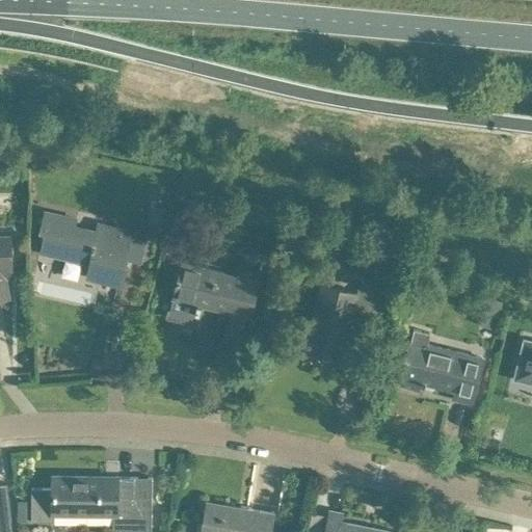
[(75,218),(45,212),(41,233),(45,234),(41,254),(65,259),(64,260),(67,261),(68,257),(92,262),(89,274),(121,282),(127,255),(141,258),(147,235),(99,224),(97,234),(73,229),(75,218)]
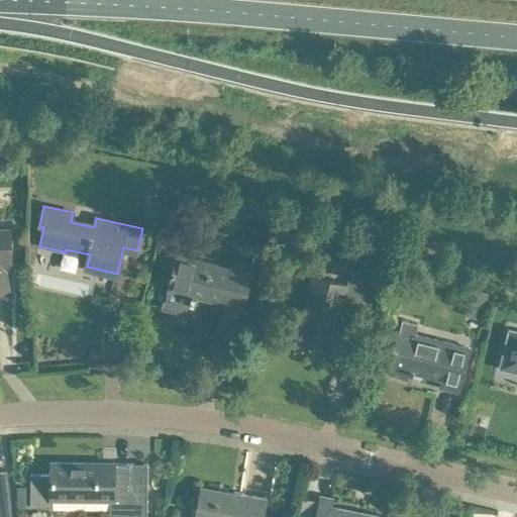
[(229,244),(243,259),(260,243),(244,228),(229,244)]
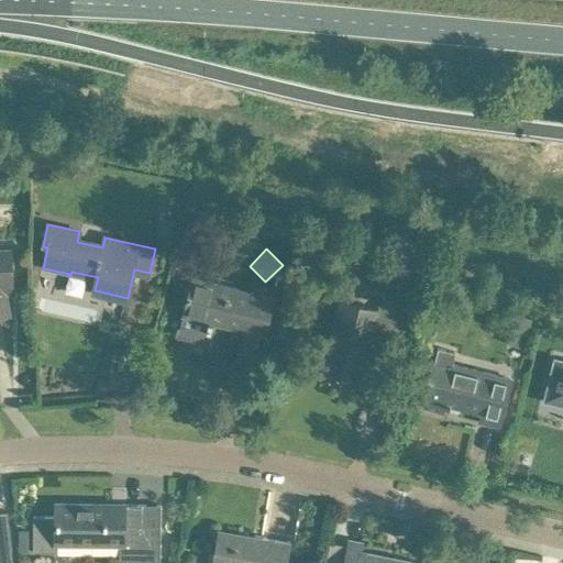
[(12,250),(0,250),(0,316),(10,315),(3,272),(11,272),(11,274),(13,274),(12,250)]
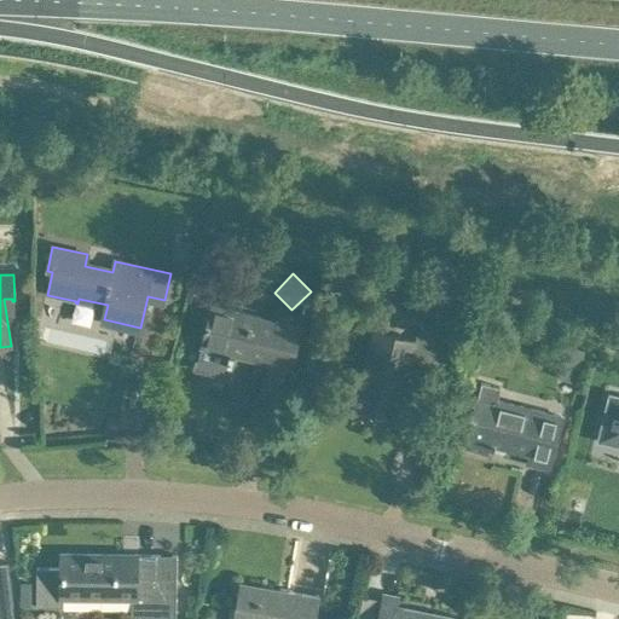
[(212,305),(196,366),(226,375),(232,354),(290,370),(301,328),(212,305)]
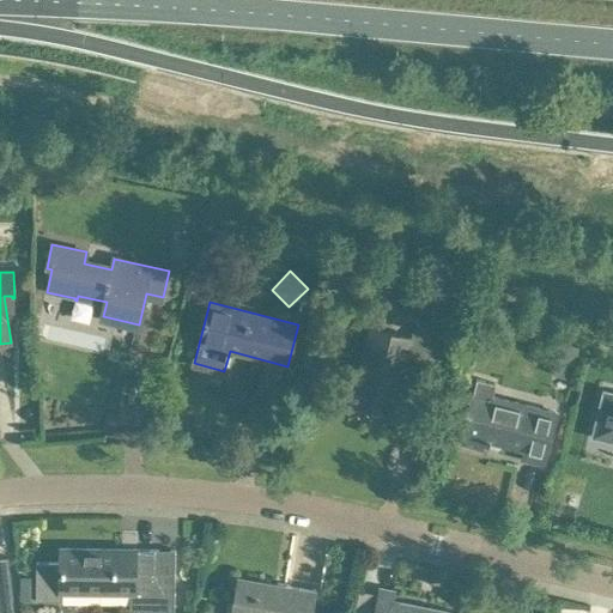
[(371,326),(351,407),(353,407),(354,401),(393,411),(392,417),(394,417),(407,363),(435,370),(436,368),(449,371),(455,347),(442,344),(444,333),(414,325),(412,335),(371,326)]
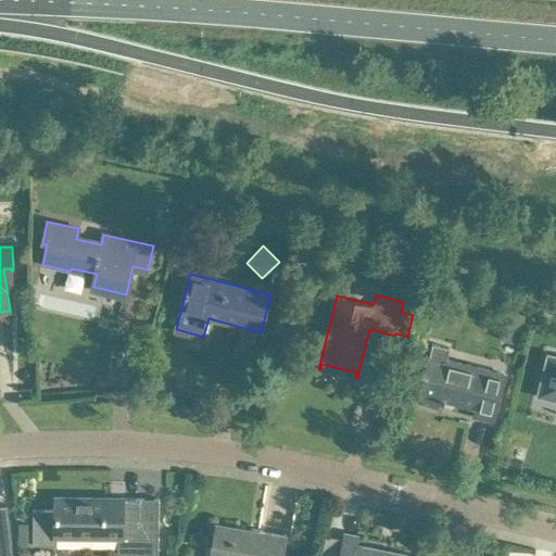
[(509,312),(505,327),(520,331),(525,315),(509,312)]
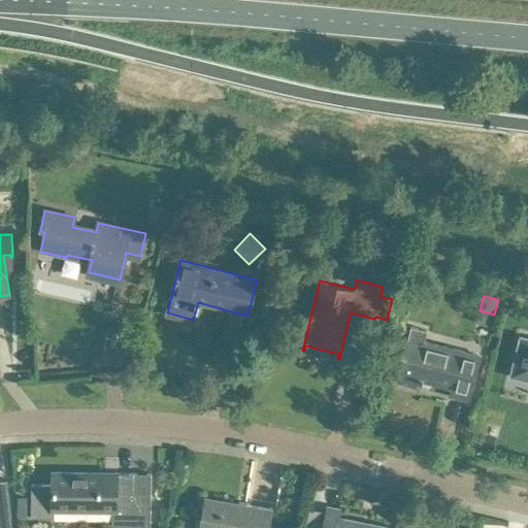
[(405,345),(398,373),(451,387),(449,395),(468,400),(479,356),(423,342),(426,330),(410,326),(405,345)]
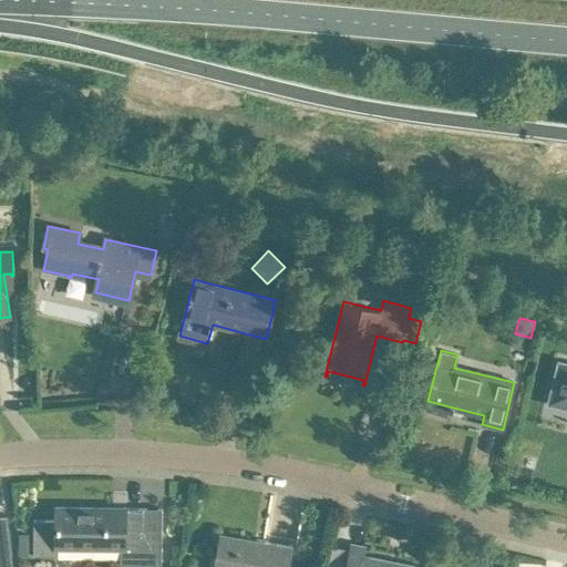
[(566,364),(559,363),(550,403),(566,406),(566,364)]
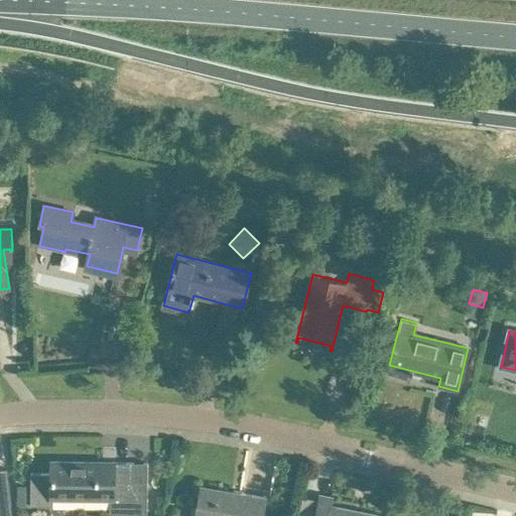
[(30,473),(30,505),(32,506),(32,503),(50,503),(50,498),(110,499),(110,515),(139,515),(147,515),(148,463),(49,462),(49,463),(52,463),(52,473),(30,473)]
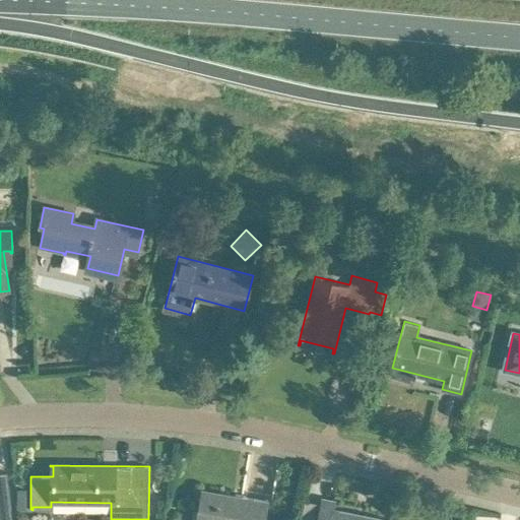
[(0,519),(12,519),(7,472),(0,472),(0,519)]
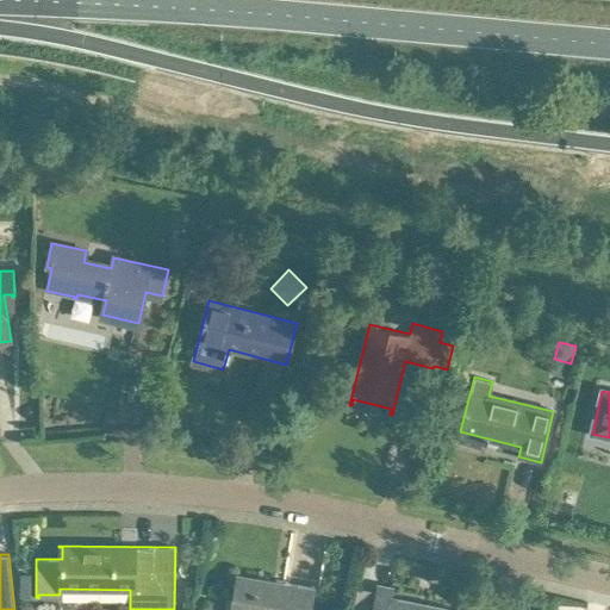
[(310,609),(313,586),(236,574),(229,609),(310,609)]
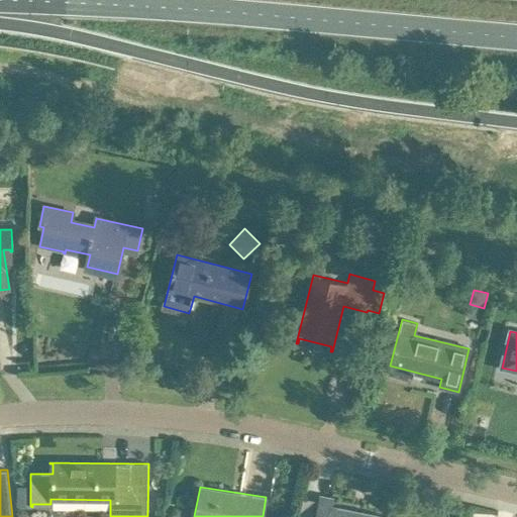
[(318,501),(302,498),(298,516),(385,516),(386,516),(370,513),(370,515),(331,506),(332,499),(319,496),(318,501)]
